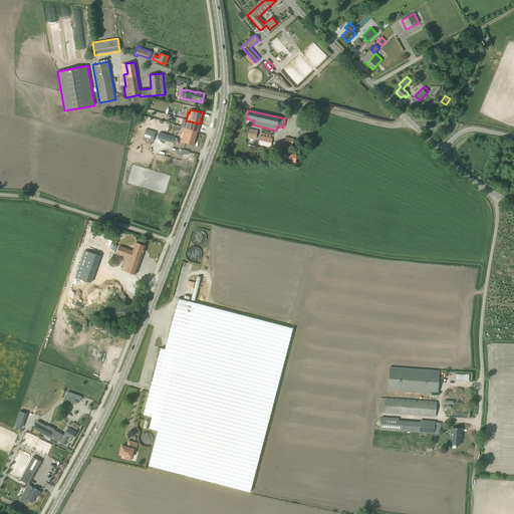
[(184,129),(197,133),(200,123),(186,120),(184,127),(184,129)]
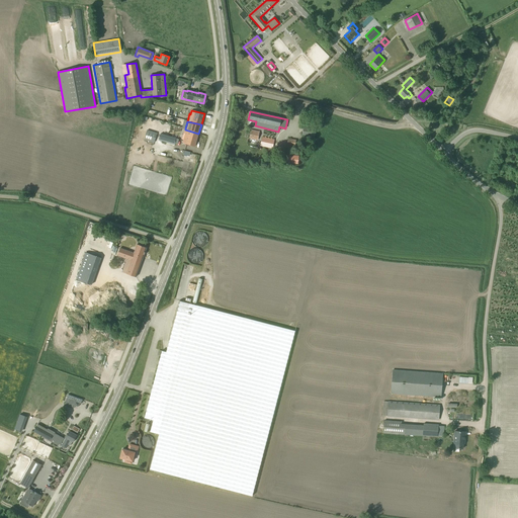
[(314,137),(315,135),(316,130),(304,127),(304,133),(303,135),(314,137)]
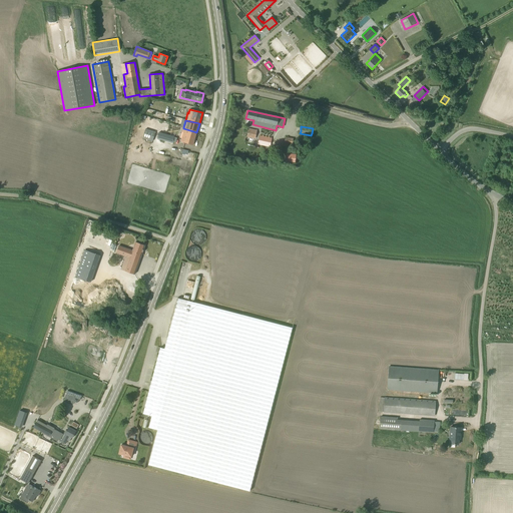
[(144,134),(142,138),(152,141),(154,137),(155,131),(145,128),(144,134)]
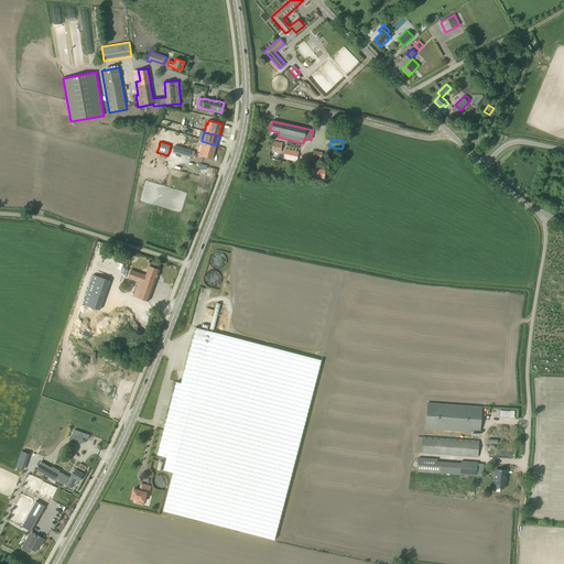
[(201,149),(214,152),(216,145),(202,141),(201,145),(202,145),(201,149)]
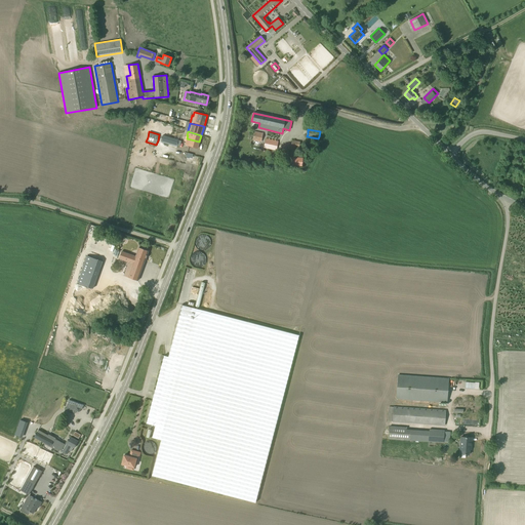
[(163,135),(161,143),(176,147),(176,146),(178,140),(178,139),(163,135)]
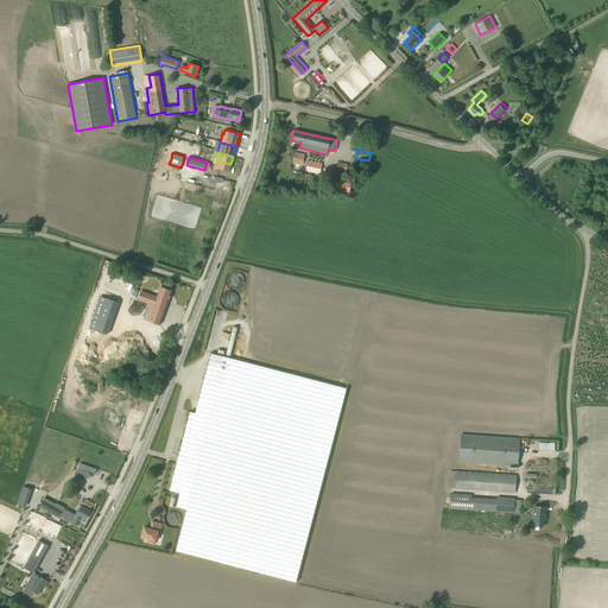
[(230,164),(216,160),(214,168),(229,172),(230,164)]
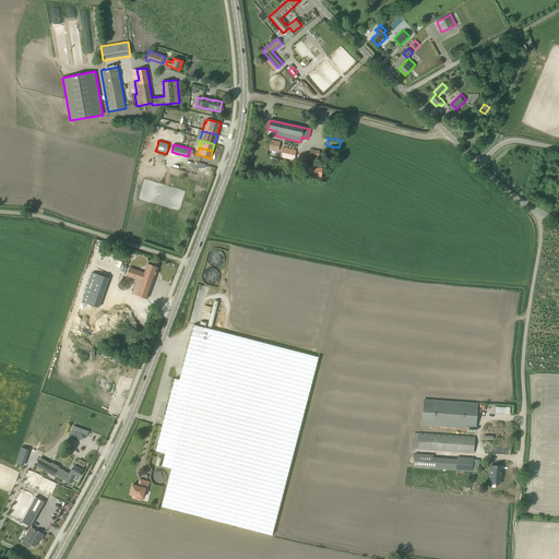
[(294,161),(296,151),(283,147),(281,157),(294,161)]
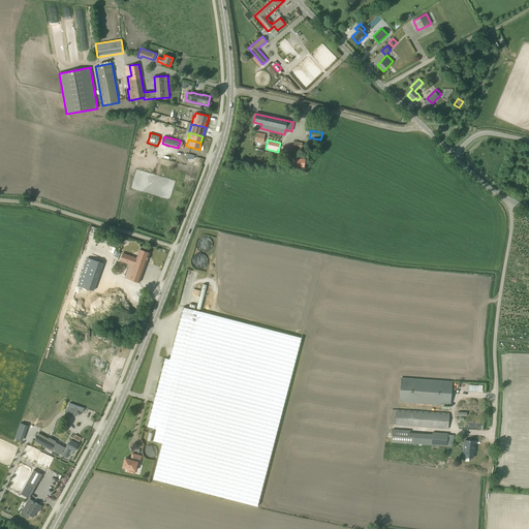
[(304,168),(305,160),(292,159),(291,167),(304,168)]
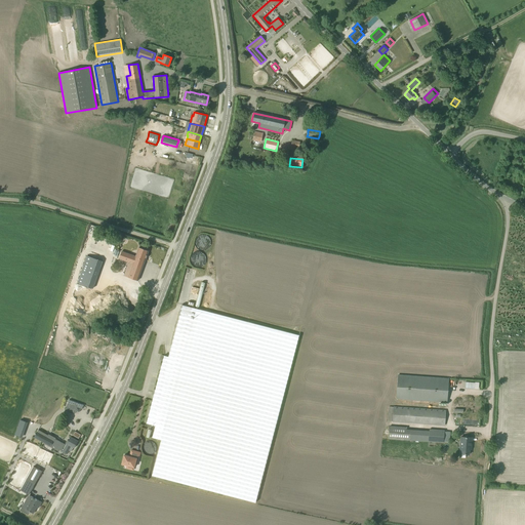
[(132,279),(137,281),(149,251),(138,247),(135,256),(122,251),(119,258),(129,263),(124,276),(132,279)]
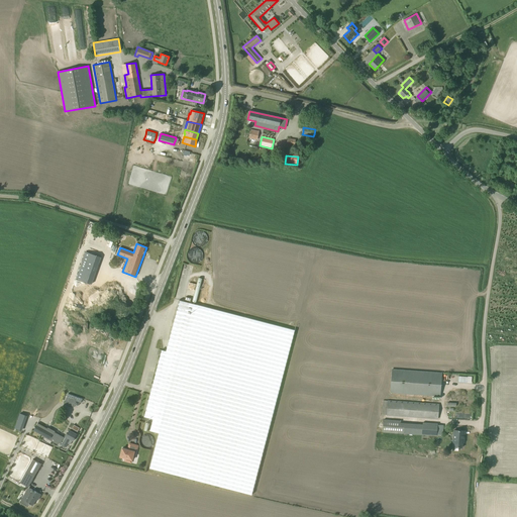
[(75,278),(91,284),(100,256),(84,251),(75,278)]
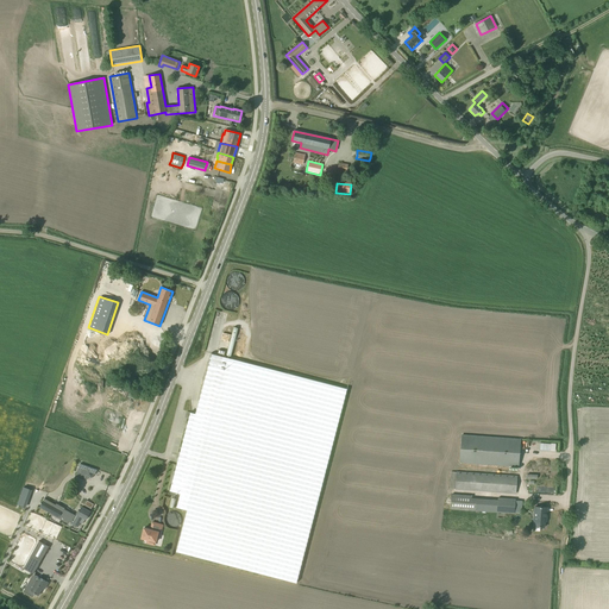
[(296,583),(305,552),(326,472),(346,389),(211,355),(195,414),(190,413),(169,495),(175,496),(176,493),(180,494),(176,508),(187,510),(176,552),(296,583)]
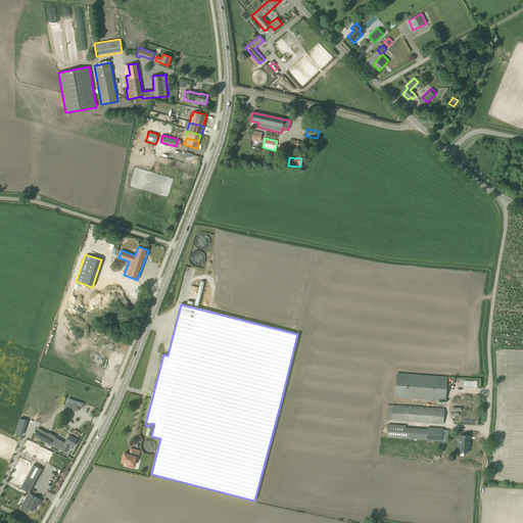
[(447,377),(396,373),(394,397),(445,401),(447,377)]
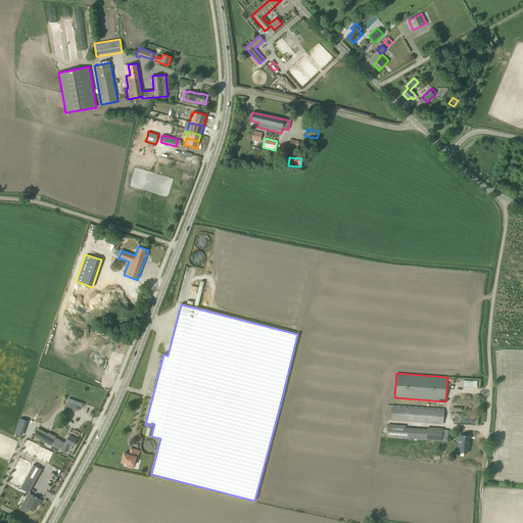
[(65,409),(75,412),(76,410),(79,411),(80,408),(82,409),(83,406),(84,403),(83,403),(68,398),(65,408),(65,409)]
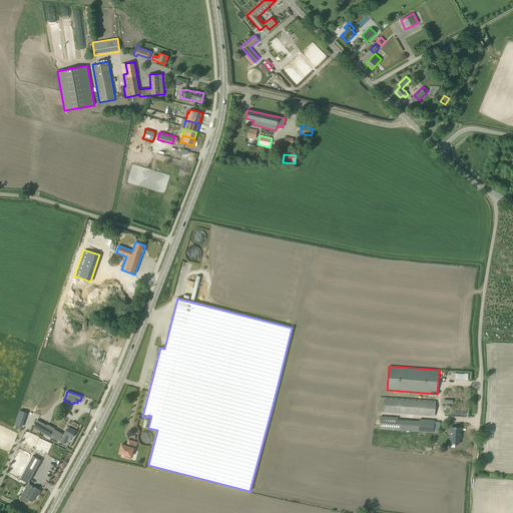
[(435,416),(436,401),(380,398),(379,412),(435,416)]
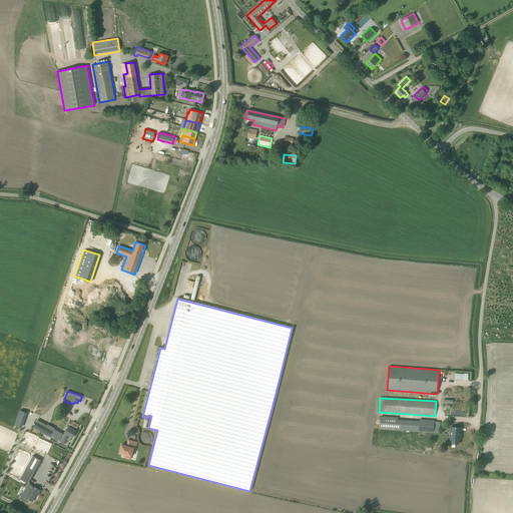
[(426,424),(424,424),(424,421),(405,420),(405,422),(397,421),(398,418),(381,416),(380,429),(393,430),(393,434),(400,435),(401,430),(434,433),(434,421),(426,420),(426,424)]
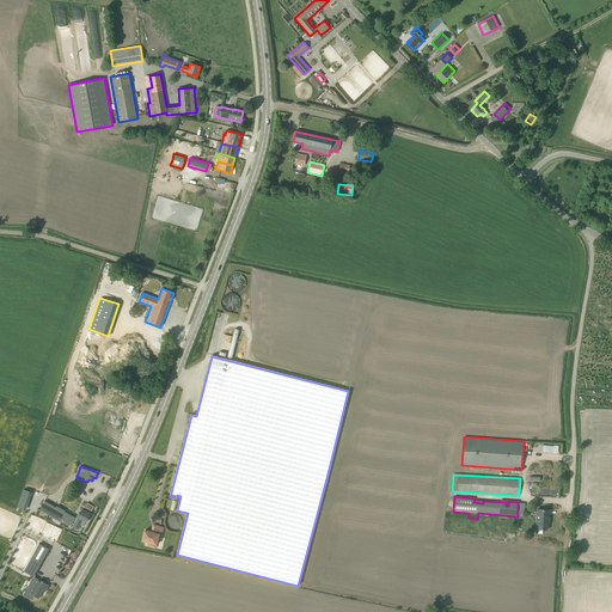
[(75,519),(69,515),(47,502),(42,513),(48,515),(49,512),(79,528),(83,520),(86,522),(91,514),(83,510),(80,514),(78,513),(75,519)]
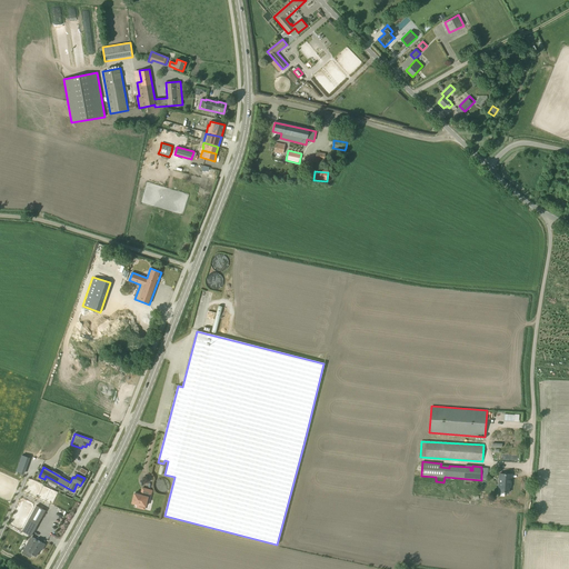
[(498,492),(508,492),(509,483),(510,483),(511,475),(500,473),(498,492)]
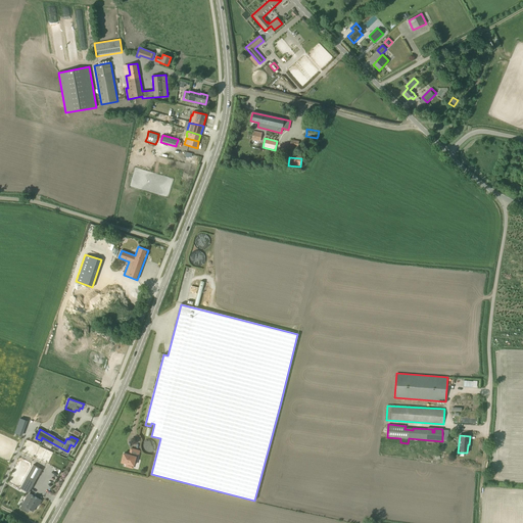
[(137,461),(140,450),(133,449),(132,456),(130,455),(129,455),(124,454),(122,463),(130,465),(129,468),(133,468),(133,466),(134,466),(135,461),(137,461)]
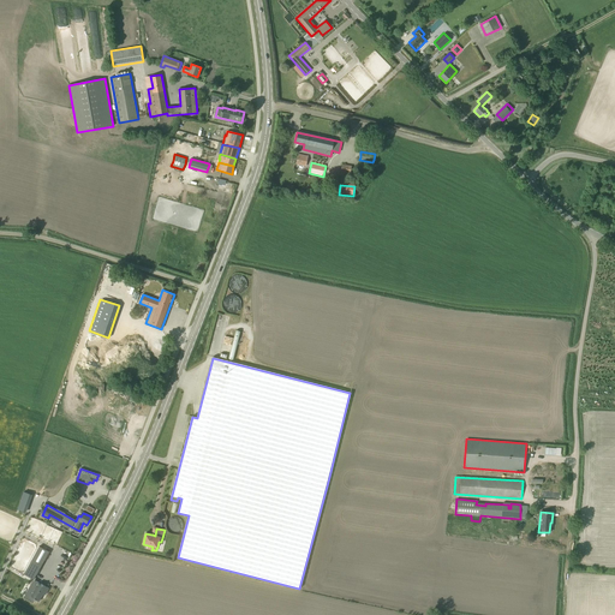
[(40,544),(24,573),(34,579),(49,550),(40,544)]
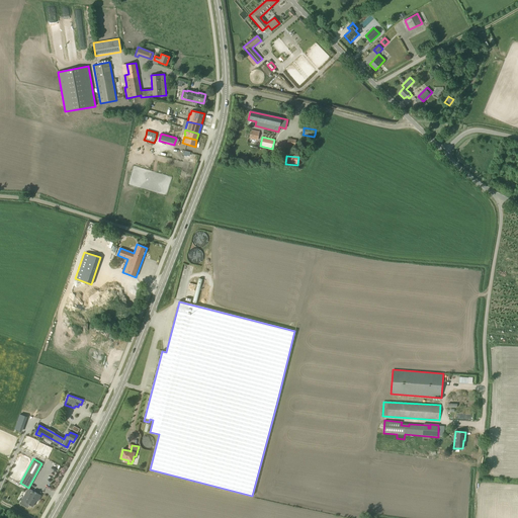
[(32,491),(30,496),(26,503),(32,507),(36,500),(38,501),(41,496),(34,492),(32,491)]
